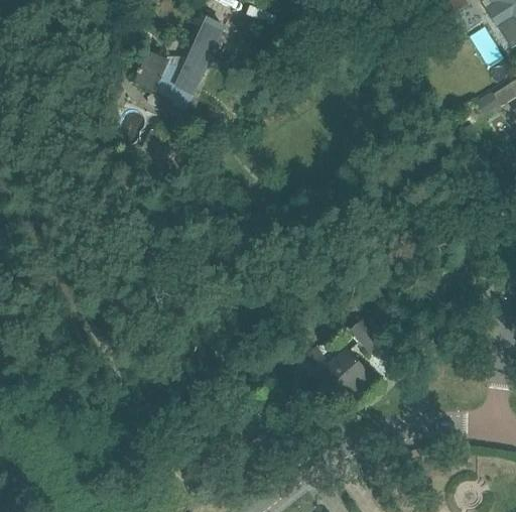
[(425,0),(424,1),(436,20),(442,16),(443,17),(468,2),(466,0),(425,0)]
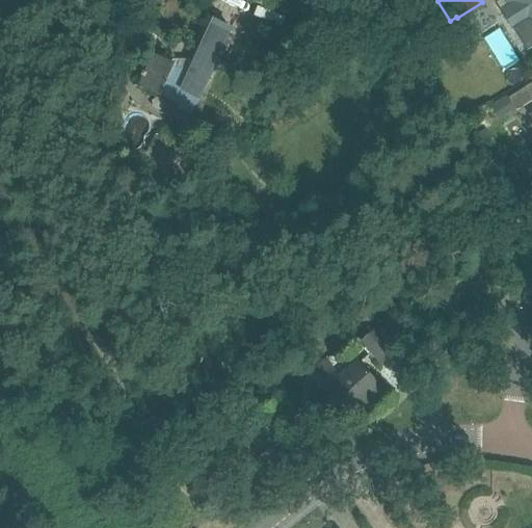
[(507,0),(509,2),(501,7),(527,49),(531,45),(531,0),(507,0)]
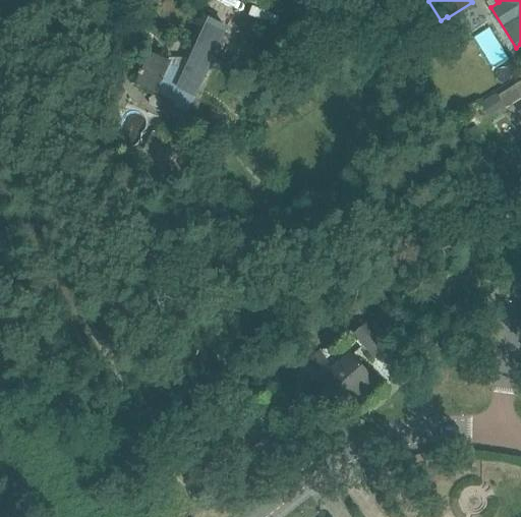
[(169,56),(167,59),(152,52),(137,81),(177,100),(175,104),(187,110),(226,26),(204,15),(190,43),(196,46),(192,55),(169,56)]
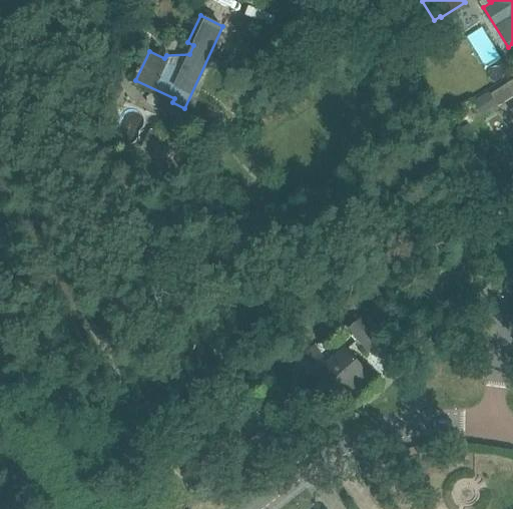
[(497,104),(512,94),(512,79),(491,93),(497,104)]
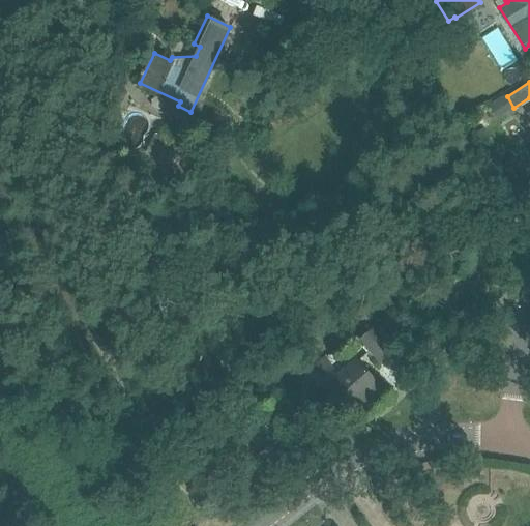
[(113,83),(101,103),(115,110),(118,104),(120,106),(128,91),(113,83)]
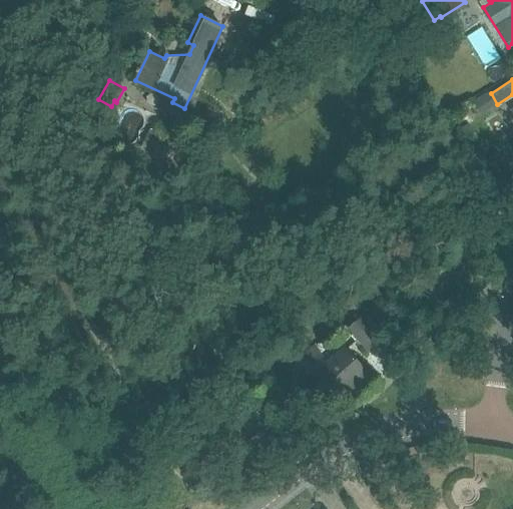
[(150,127),(141,144),(156,151),(165,134),(150,127)]
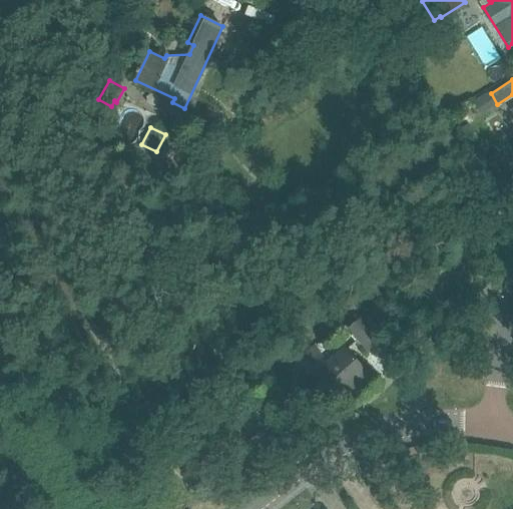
[(388,303),(374,313),(379,320),(393,310),(388,303)]
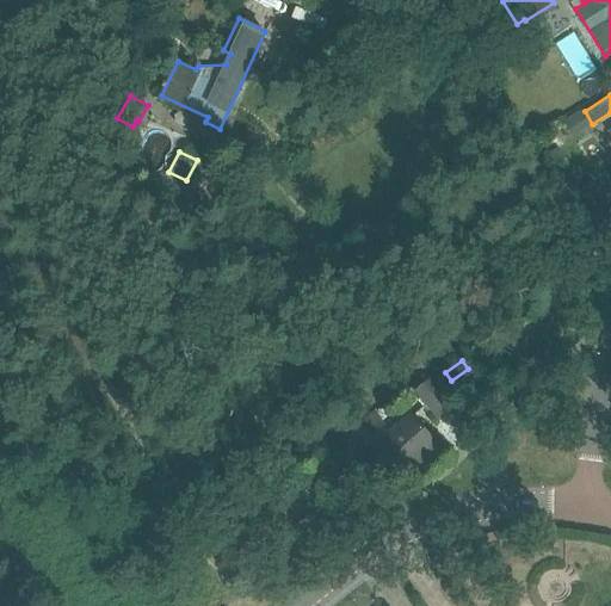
[(455,404),(446,395),(454,388),(438,372),(431,378),(431,377),(417,390),(424,399),(440,416),(455,404)]
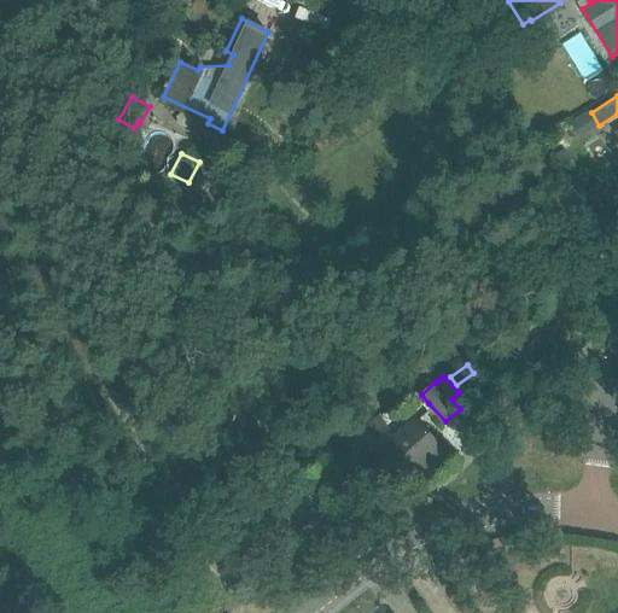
[(378,414),(365,425),(377,438),(389,427),(379,415),(378,414)]
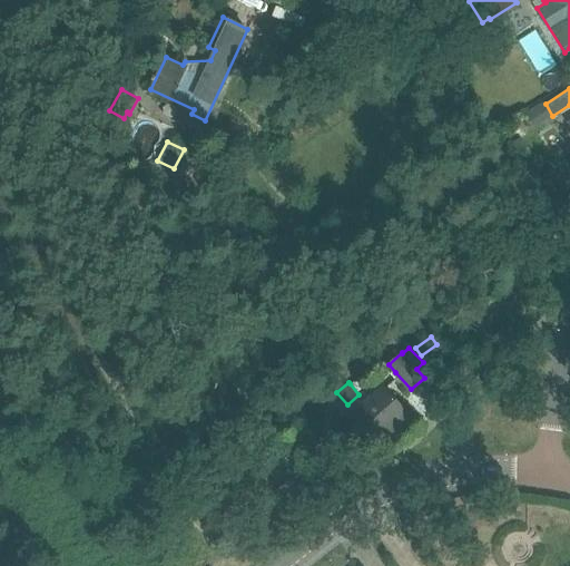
[(347,418),(357,428),(372,445),(408,412),(384,386),(347,418)]
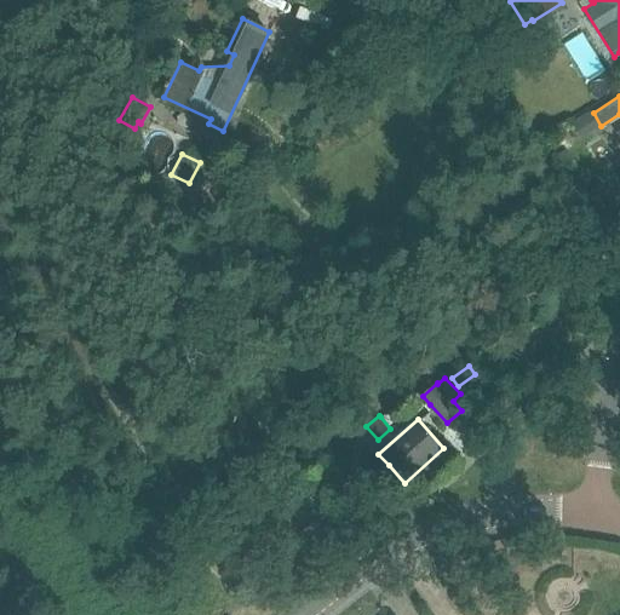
[(363,454),(352,437),(334,449),(345,466),(363,454)]
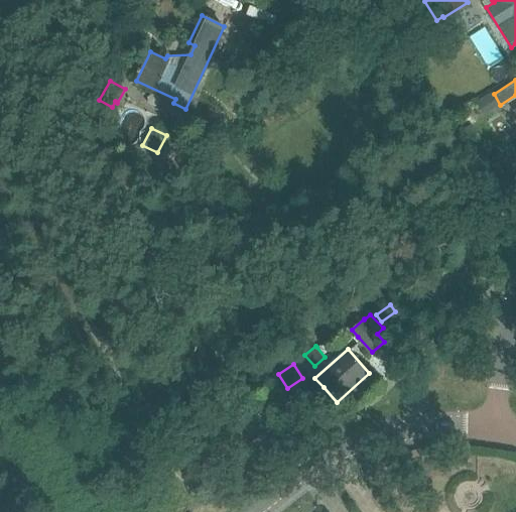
[(271,402),(261,409),(267,417),(277,410),(271,402)]
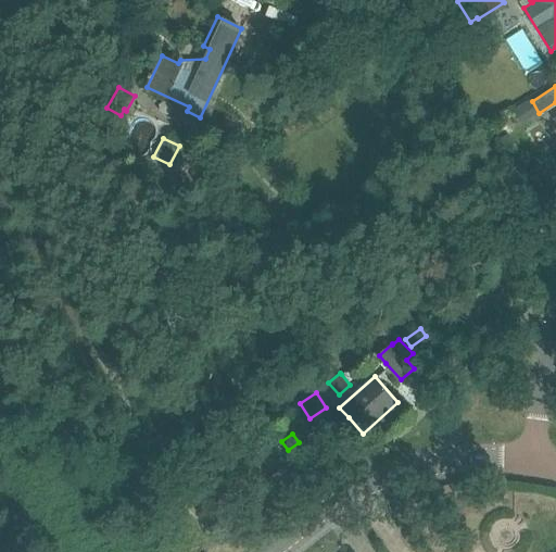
[(283,466),(261,483),(267,490),(289,474),(283,466)]
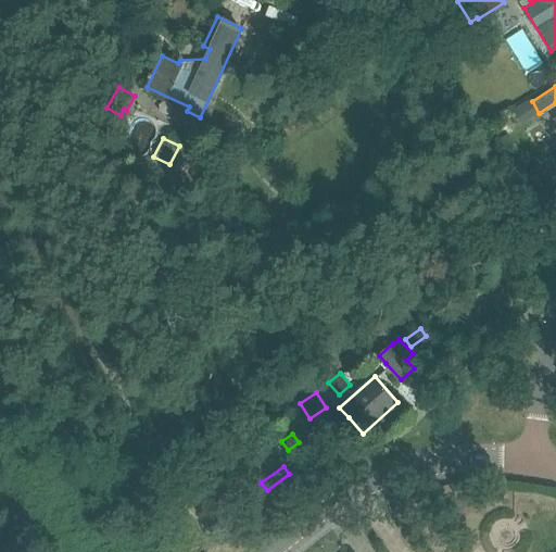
[(198,498),(206,490),(199,481),(190,489),(198,498)]
